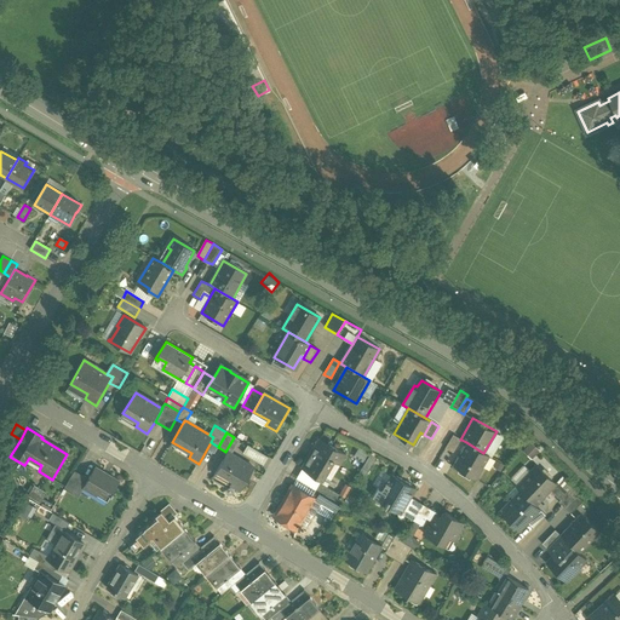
[(460,440),(453,435),(445,448),(453,453),(461,440),(460,440)]
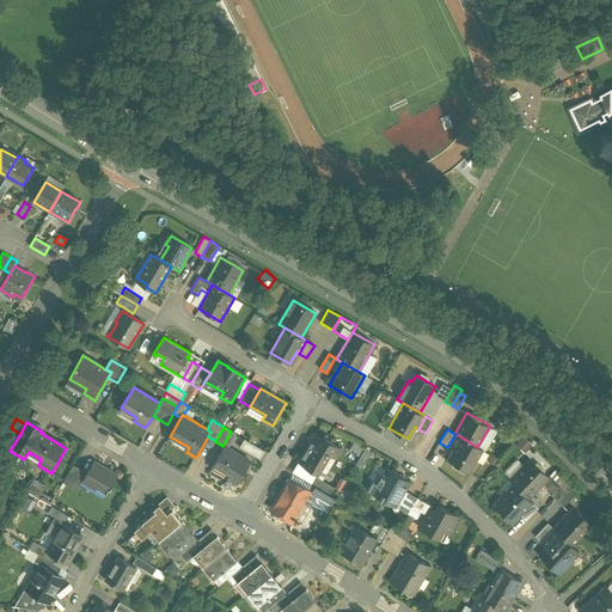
[(316,434),(298,463),(317,473),(329,454),(335,459),(341,448),(316,434)]
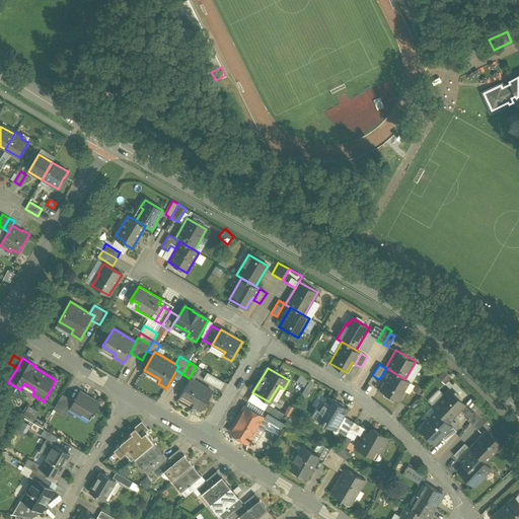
[(404,379),(390,370),(379,390),(398,401),(410,382),(404,379)]
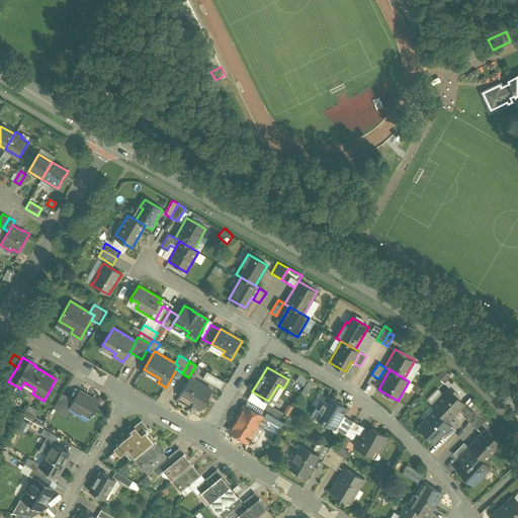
[(443,369),(437,376),(444,382),(450,375),(443,369)]
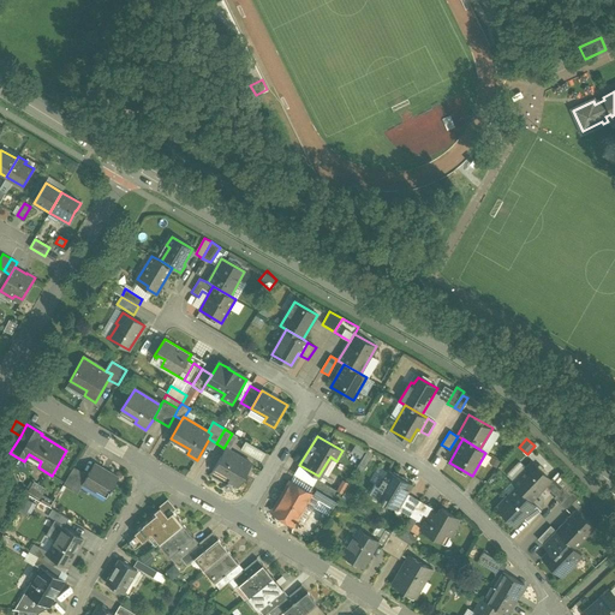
[(240,449),(261,459),(264,451),(244,441),(240,449)]
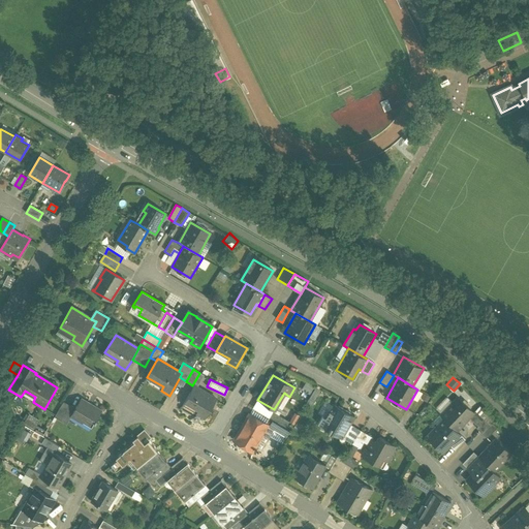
[(216,399),(194,386),(183,405),(205,418),(216,399)]
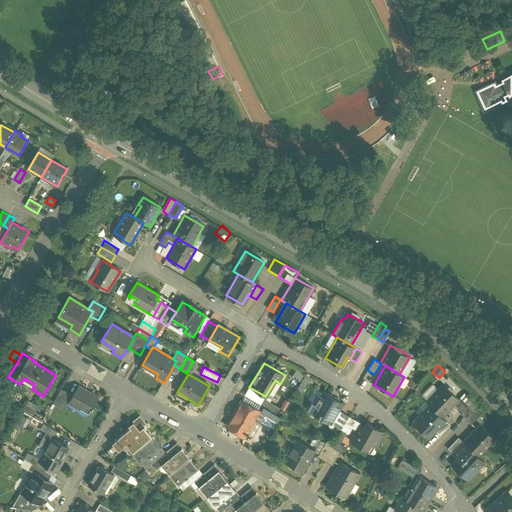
[(443,384),(426,402),(442,417),(454,404),(459,399),(459,398),(443,384)]
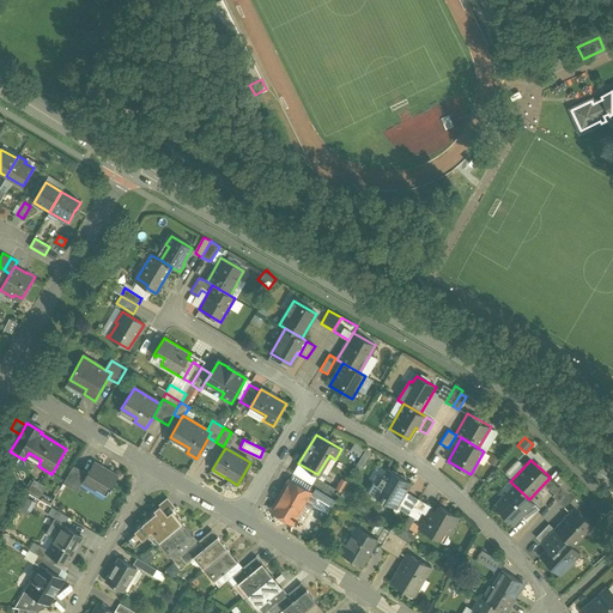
[(117,477),(93,462),(83,483),(96,490),(105,496),(109,490),(110,490),(113,486),(111,486),(117,477)]
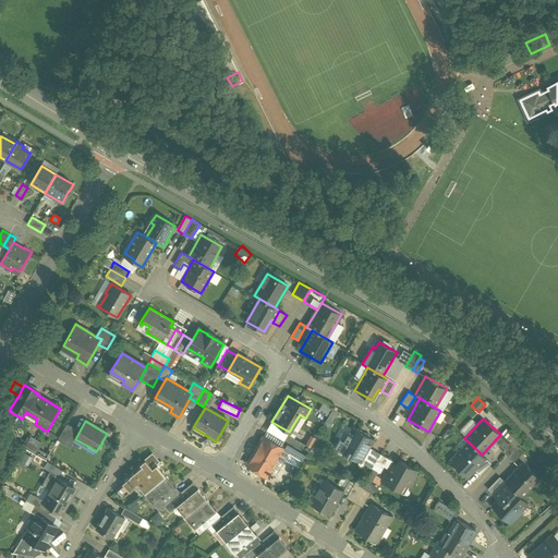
[(67,425),(58,440),(64,445),(73,429),(67,425)]
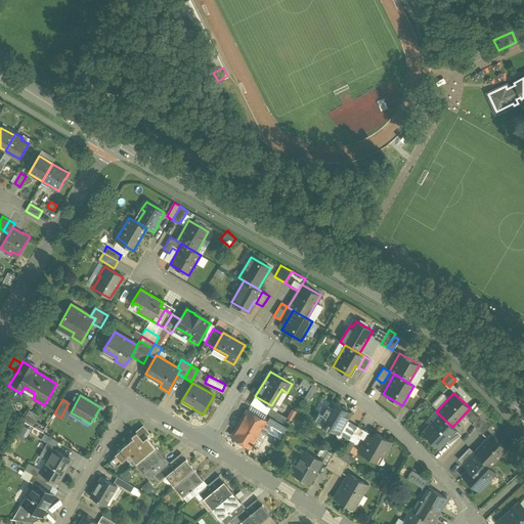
[(351,413),(331,401),(318,422),(325,426),(325,427),(326,428),(328,427),(343,436),(351,423),(347,420),(351,413)]
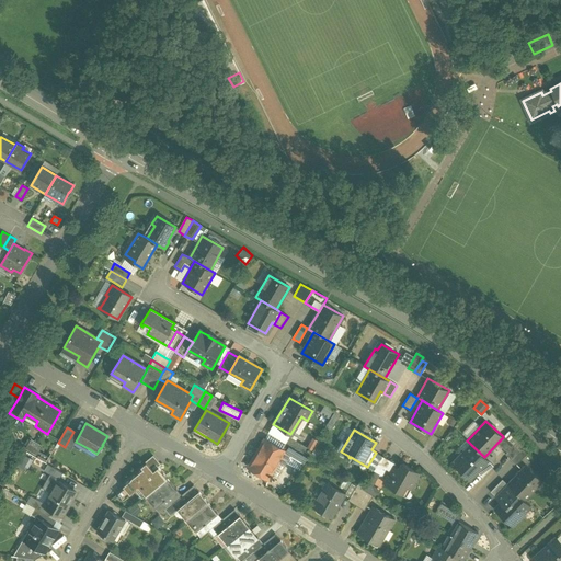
[(521,449),(504,435),(503,436),(503,437),(497,443),(507,451),(505,454),(512,459),(521,449)]
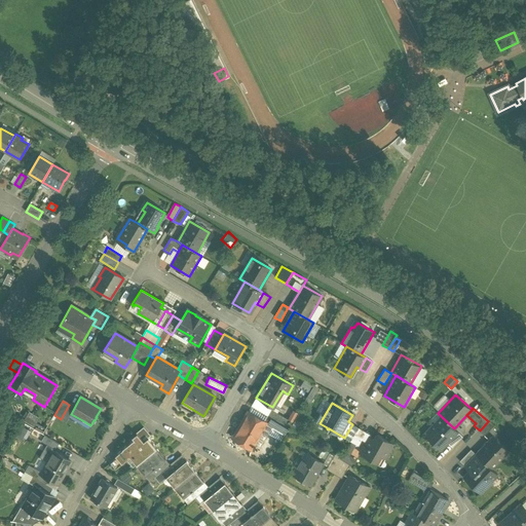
[(292,422),(271,410),(267,416),(289,428),(292,422)]
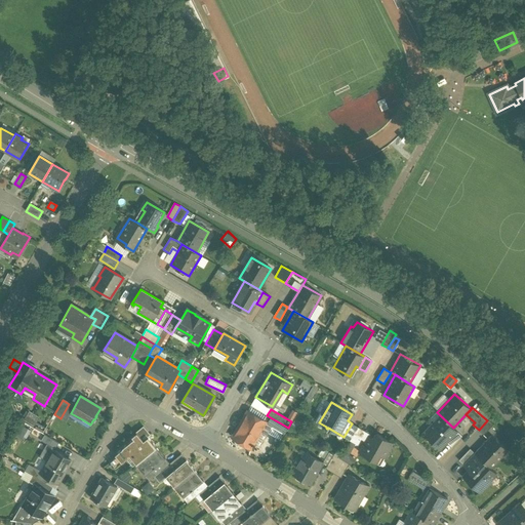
[(28,411),(23,420),(34,426),(38,415),(28,411)]
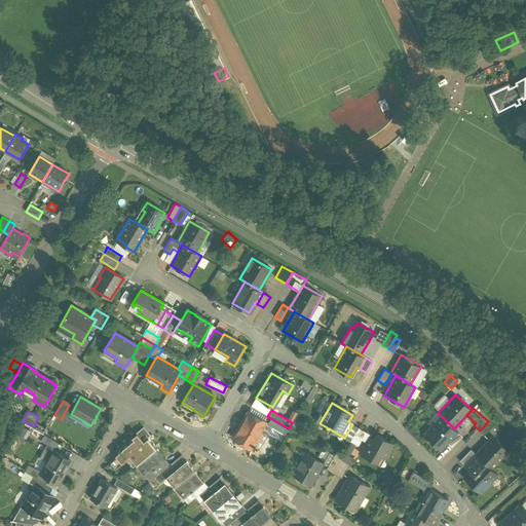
[(263,421),(248,412),(242,421),(243,421),(240,426),(239,426),(233,437),(252,448),(253,446),(256,448),(257,447),(254,445),(261,431),(264,434),(269,426),(269,425),(263,421)]
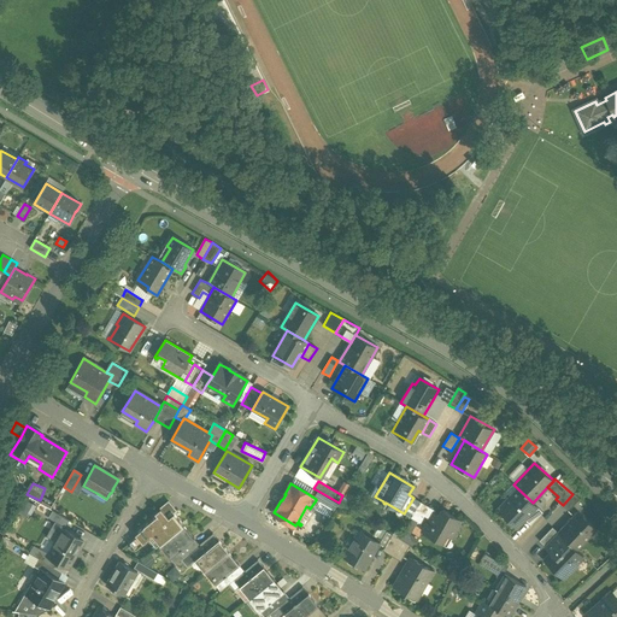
[(339,503),(313,488),(309,494),(316,499),(316,500),(334,511),(339,503)]
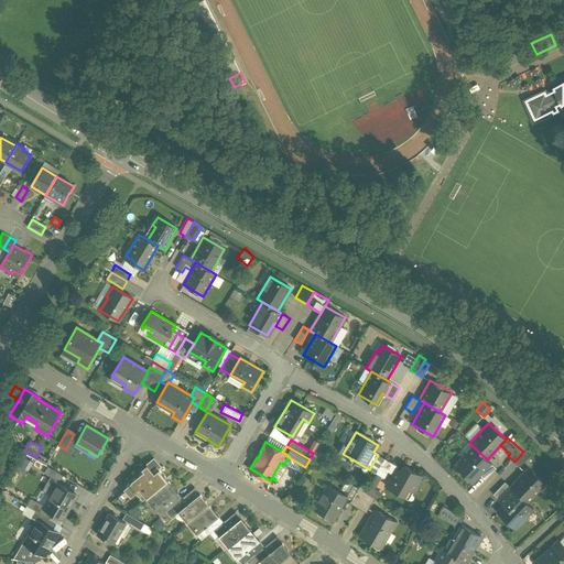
[(473,447),(456,465),(473,481),(483,472),(491,464),(487,459),(474,446),(473,447)]
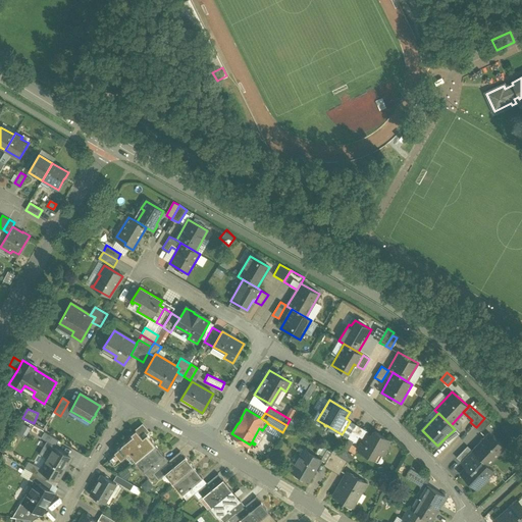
[(484,418),(476,427),(481,432),(490,422),(485,417),(484,418)]
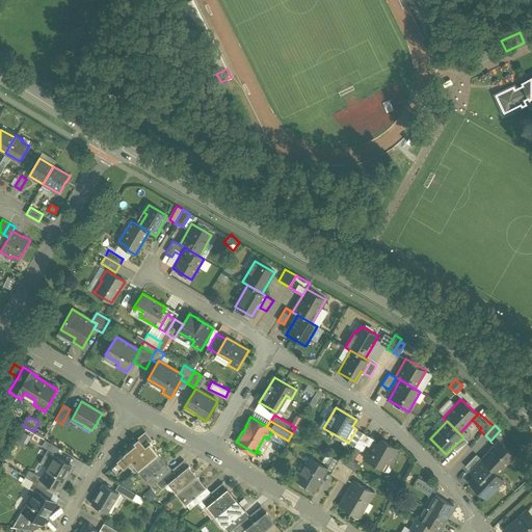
[(364,433),(356,429),(348,443),(356,447),(364,433)]
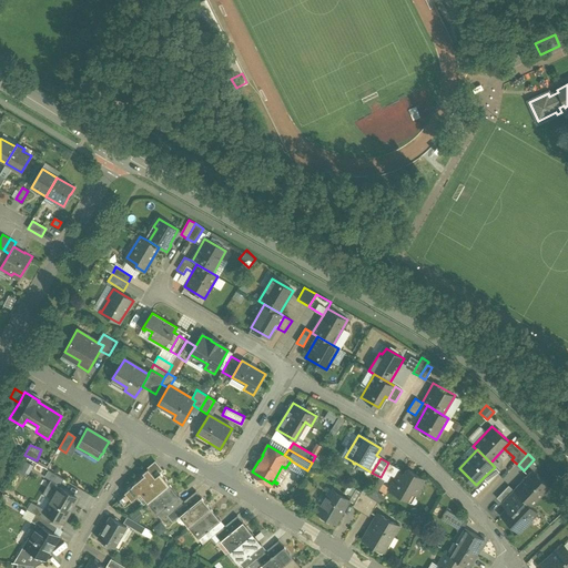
[(22,460),(19,474),(28,476),(32,464),(22,460)]
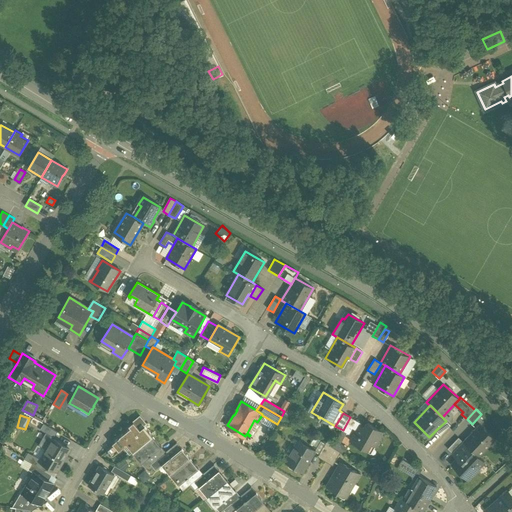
[(350,417),(343,430),(349,434),(352,429),(357,421),(350,417)]
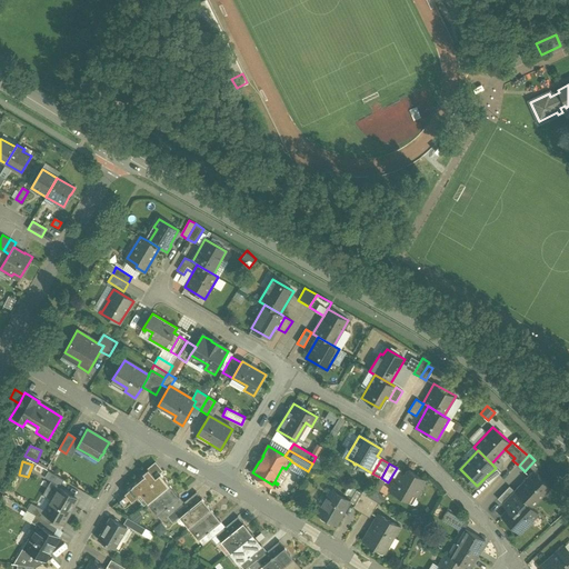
[(426,480),(408,470),(406,475),(401,472),(402,471),(397,468),(391,477),(397,479),(390,491),(407,501),(411,493),(416,496),(426,480)]
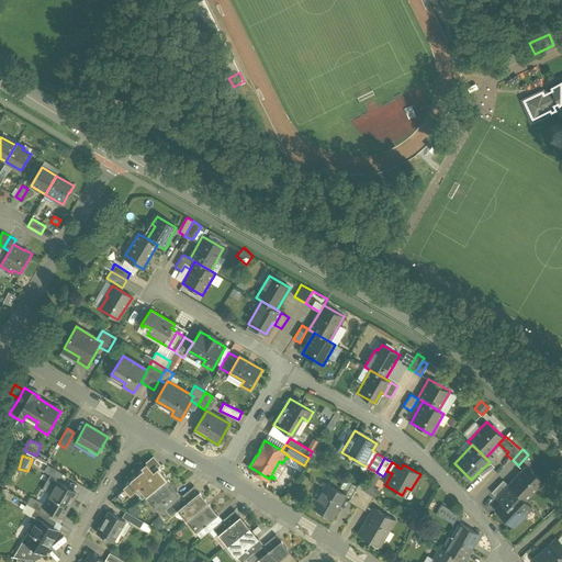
[(490,462),(481,470),(486,475),(495,468),(490,462)]
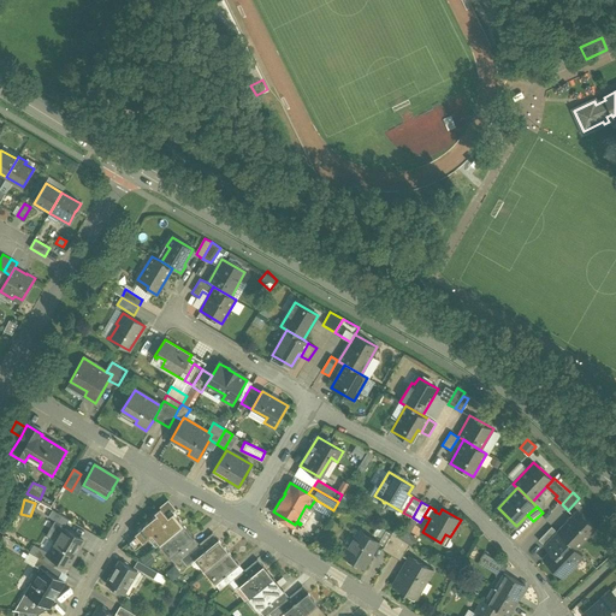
[(169,517),(160,508),(154,513),(157,515),(143,526),(143,527),(135,534),(137,537),(143,543),(152,535),(160,545),(184,526),(173,513),(169,517)]
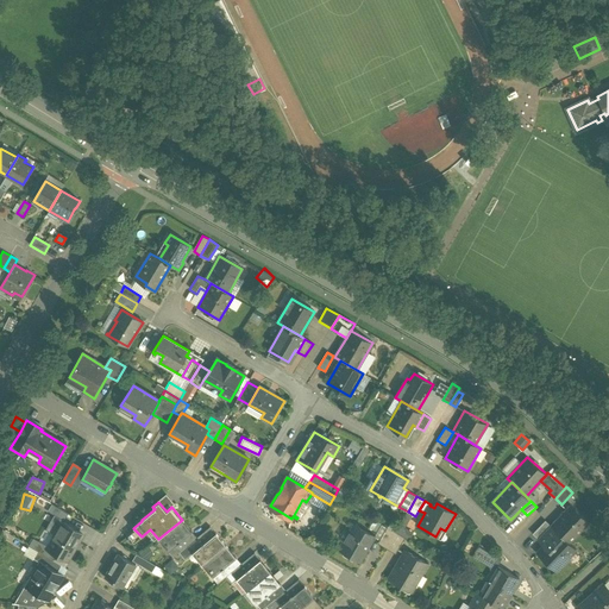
[(68,514),(52,504),(48,512),(63,521),(68,514)]
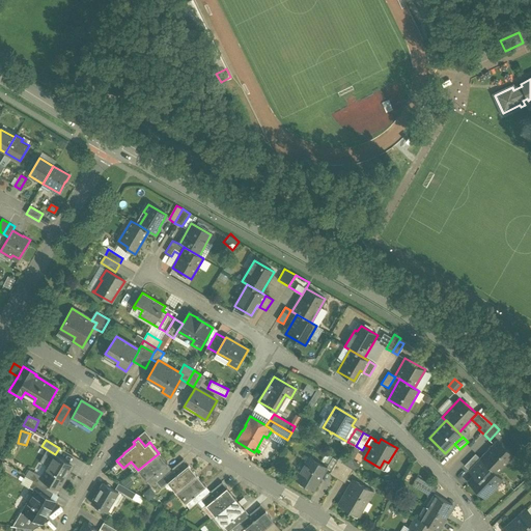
[(498,441),(491,447),(492,448),(488,452),(487,451),(480,458),(482,460),(486,465),(497,475),(508,463),(506,460),(511,454),(514,456),(498,441)]
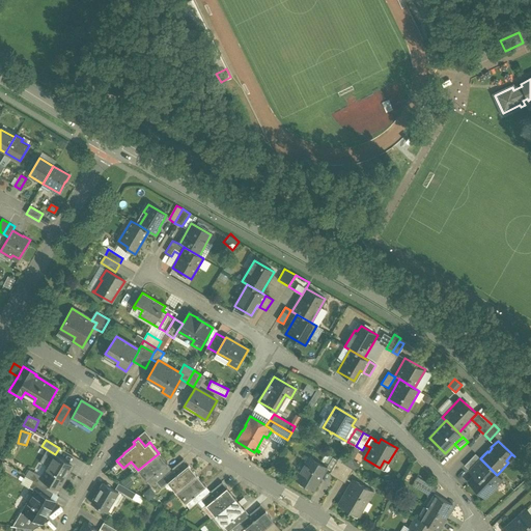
[(159,453),(138,470),(146,480),(167,464),(159,453)]
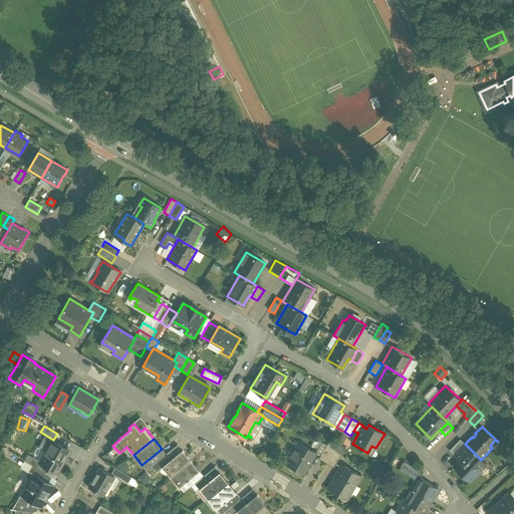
[(461,440),(450,451),(456,457),(467,446),(465,444),(461,440)]
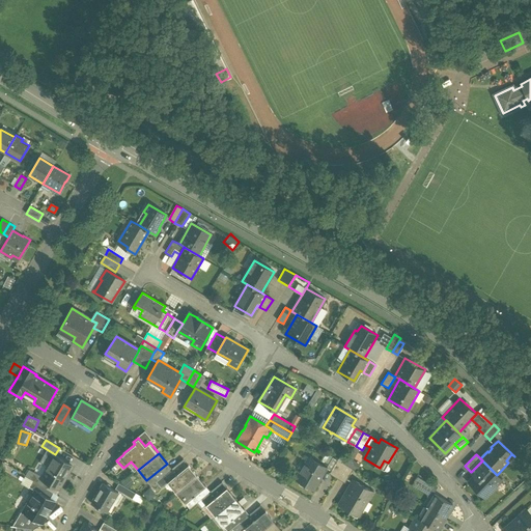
[(72,467),(54,456),(42,478),(58,488),(72,467)]
